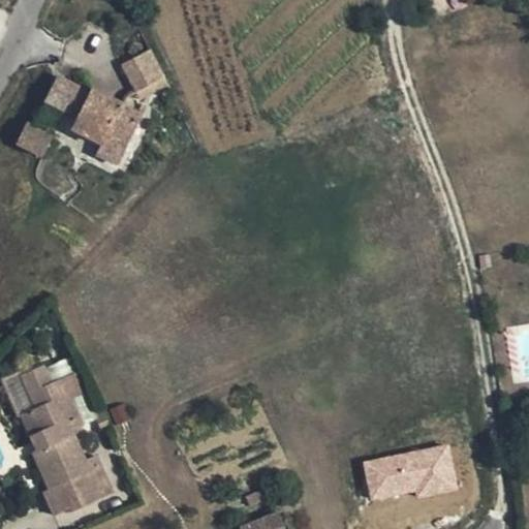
[(164,78),(150,49),(120,64),(134,92),(164,78)]
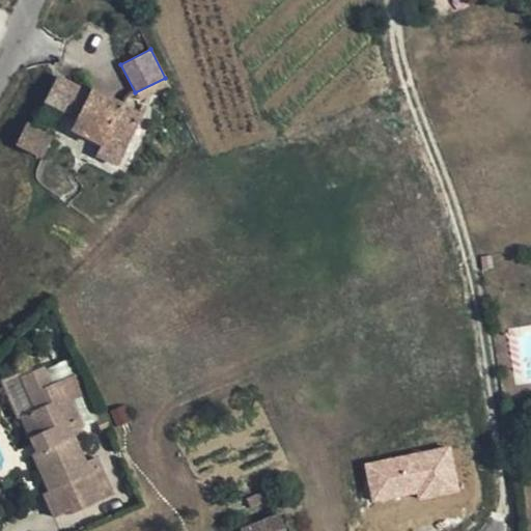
[(99,101),(102,94),(91,88),(89,93),(57,77),(45,100),(76,116),(71,129),(101,144),(96,154),(117,165),(142,115),(116,102),(113,108),(99,101)]
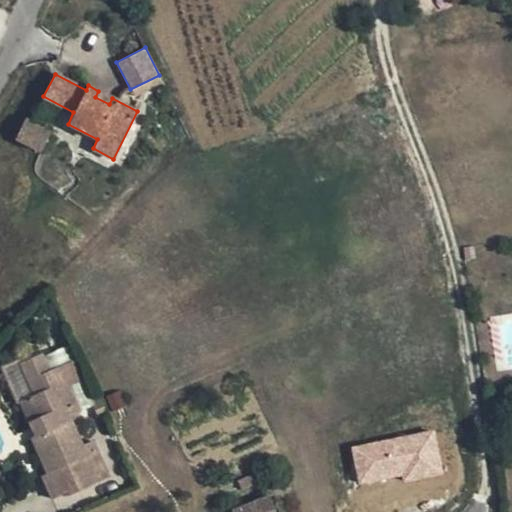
[(163,83),(159,75),(130,89),(135,97),(163,83)]
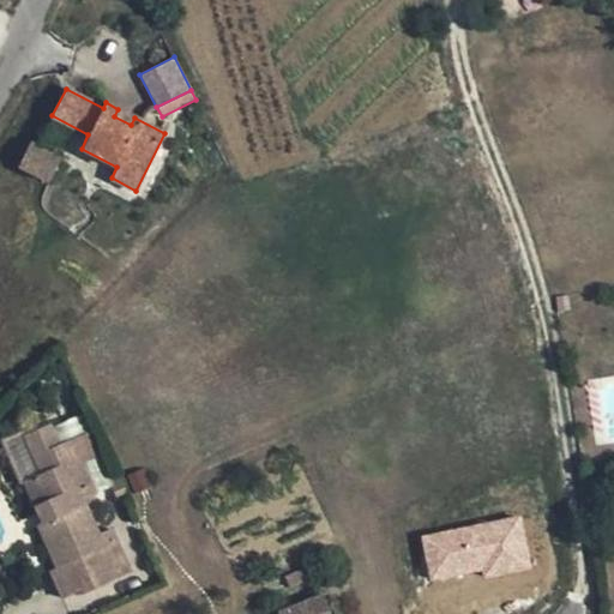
[(134,118),(118,109),(114,116),(131,125),(134,118)]
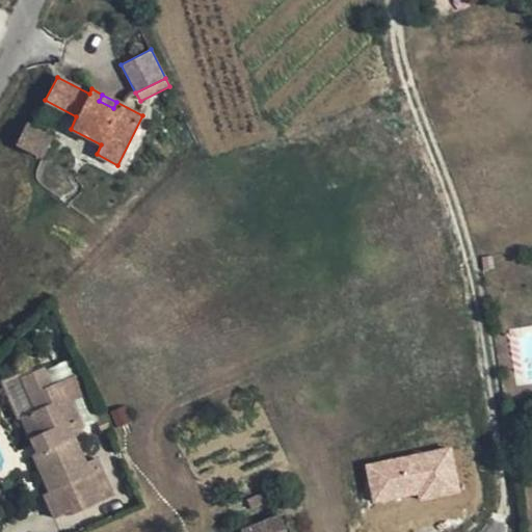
[(16,142),(42,157),(52,137),(26,124),(16,142)]
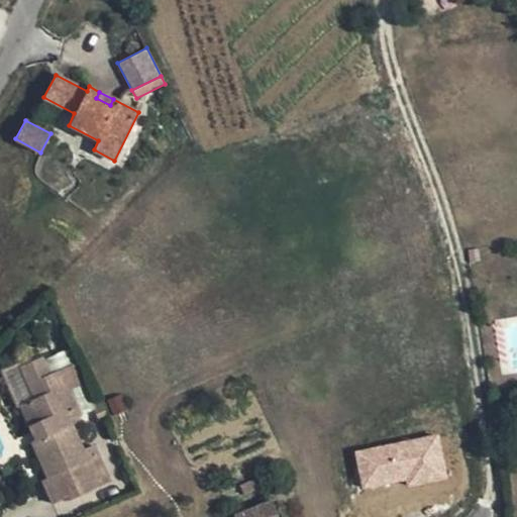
[(467,250),(469,265),(482,262),(480,247),(467,250)]
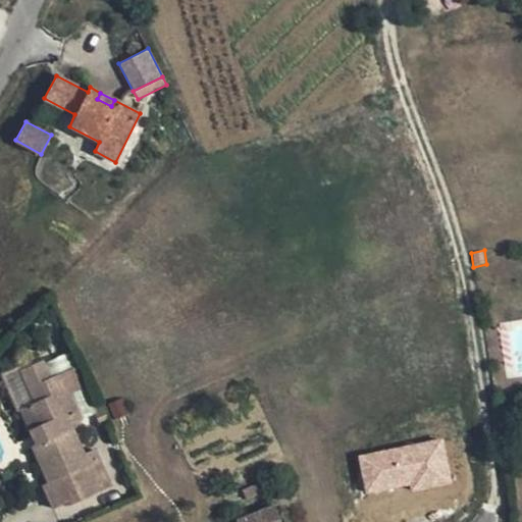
[(44,447),(35,451),(32,452),(46,486),(38,488),(45,503),(99,483),(89,459),(81,462),(68,429),(80,425),(67,397),(91,388),(84,370),(61,379),(51,383),(47,374),(44,368),(22,376),(30,392),(35,408),(20,414),(30,437),(39,433),(44,447)]
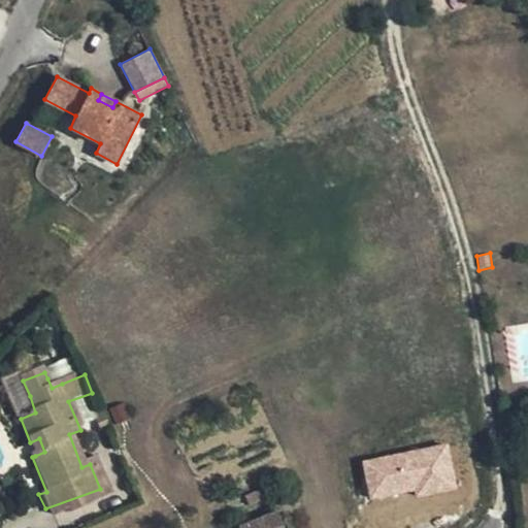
[(35,413),(30,396),(23,381),(8,387),(19,414),(21,419),(35,413)]
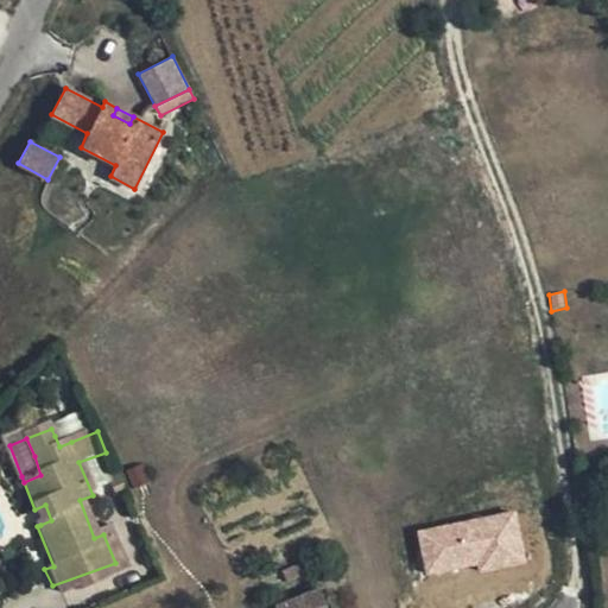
[(35,510),(40,525),(51,520),(45,505),(35,510)]
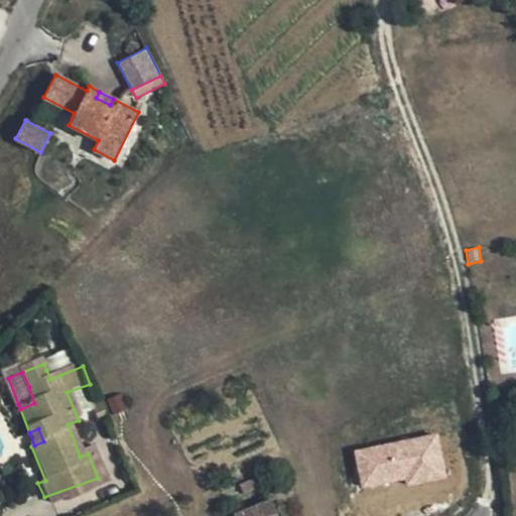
[(438,432),(353,449),(362,492),(446,475),(438,432)]
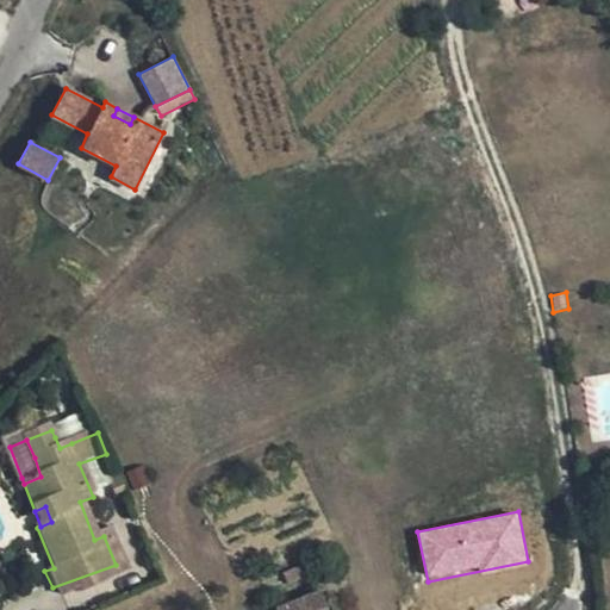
[(328,609),(321,591),(278,609),(277,609),(328,609)]
